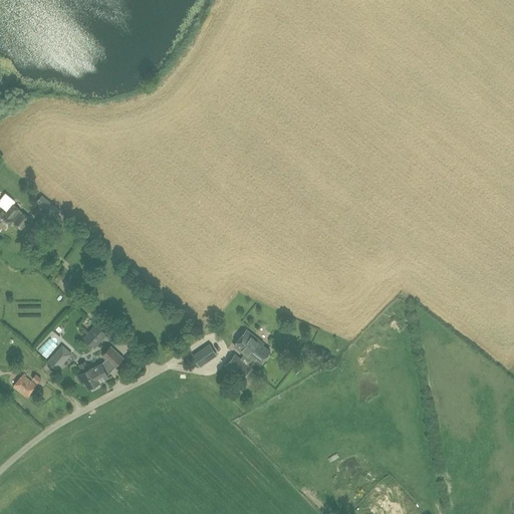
[(20,211),(13,204),(15,201),(6,192),(0,199),(0,198),(0,224),(5,228),(12,221),(21,229),(29,219),(20,211)]
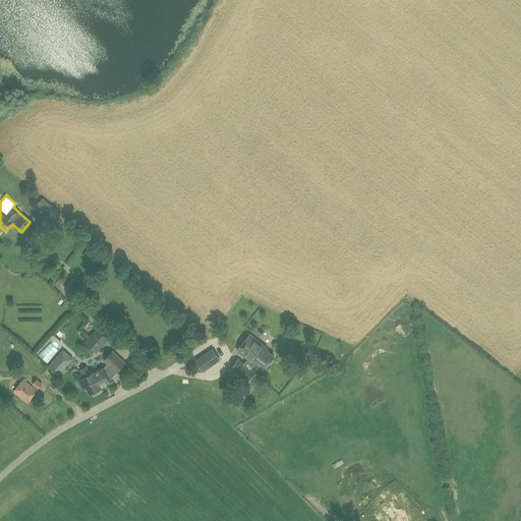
[(52,206),(42,218),(48,223),(54,215),(53,214),(57,210),(52,206)]
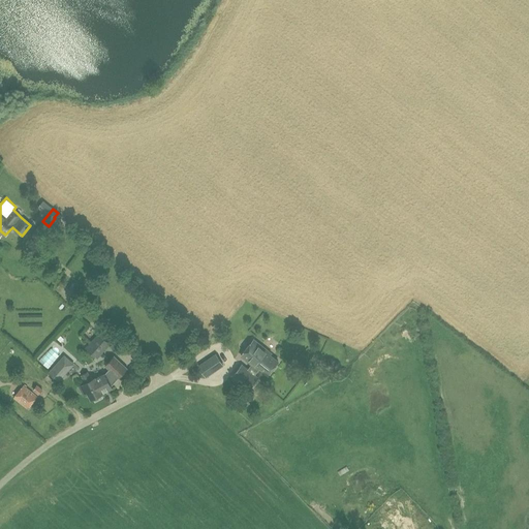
[(111,343),(98,333),(85,348),(97,359),(111,343)]
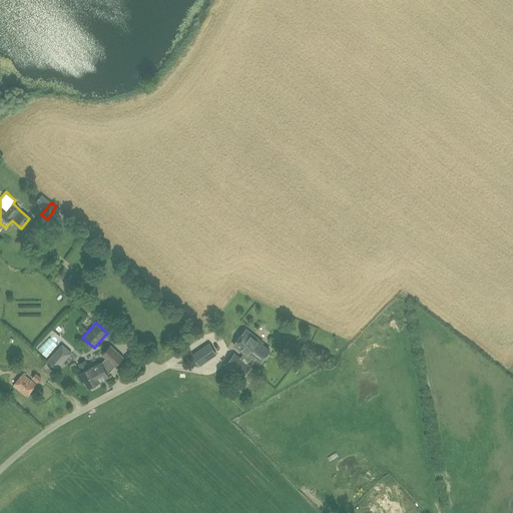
[(257,338),(245,330),(233,345),(244,354),(239,359),(246,364),(251,357),(260,363),(270,351),(262,344),(263,343),(263,342),(261,344),(255,340),(257,338)]
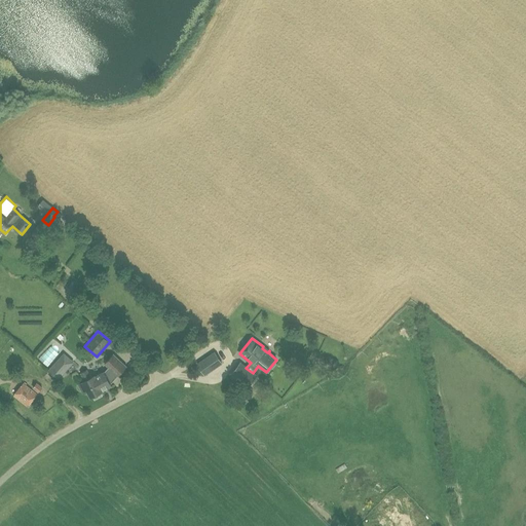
[(100,392),(103,391),(102,390),(111,385),(110,384),(118,376),(126,367),(113,353),(104,364),(108,367),(104,372),(95,377),(95,376),(91,378),(87,370),(81,373),(85,381),(81,382),(85,390),(86,389),(90,398),(94,396),(95,399),(102,396),(100,392)]
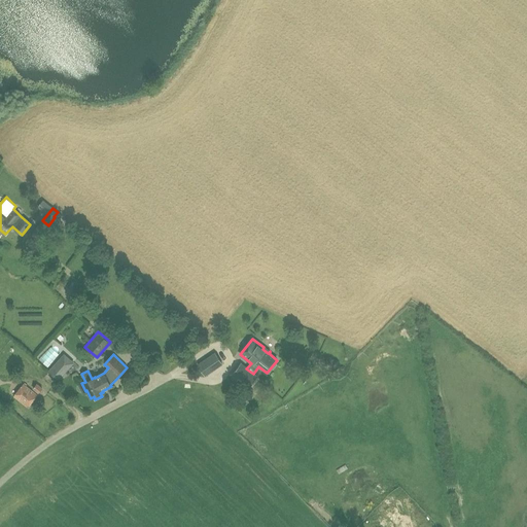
[(205,360),(198,365),(206,376),(212,372),(205,360)]
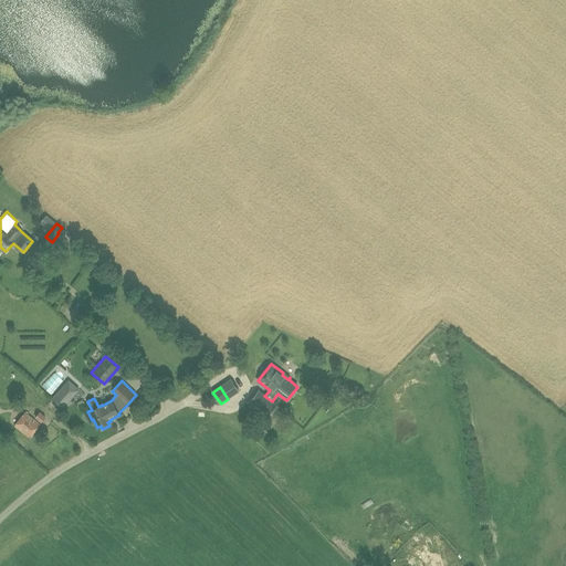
[(62,408),(70,399),(61,390),(52,400),(62,408)]
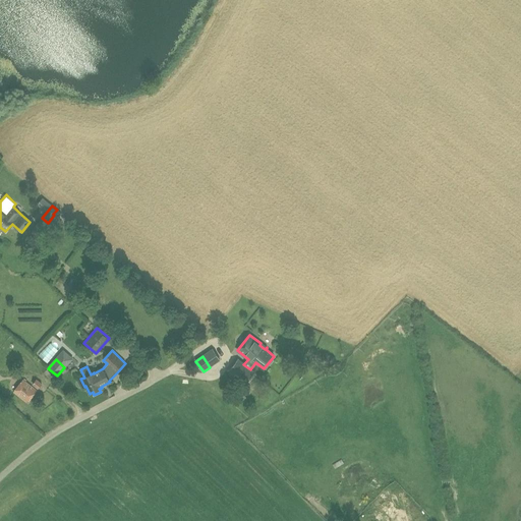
[(36,379),(32,384),(37,389),(42,384),(36,379)]
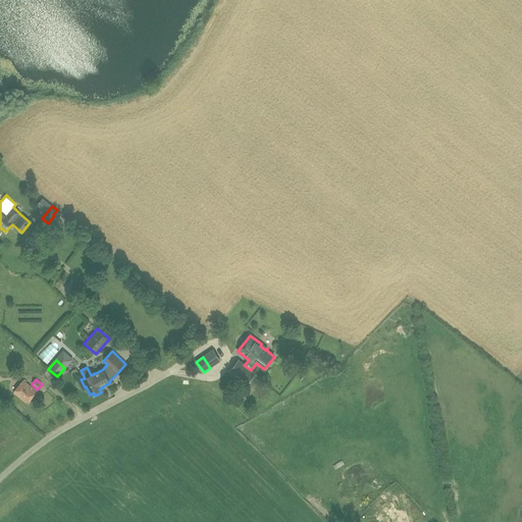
[(27,404),(36,392),(22,381),(13,393),(27,404)]
